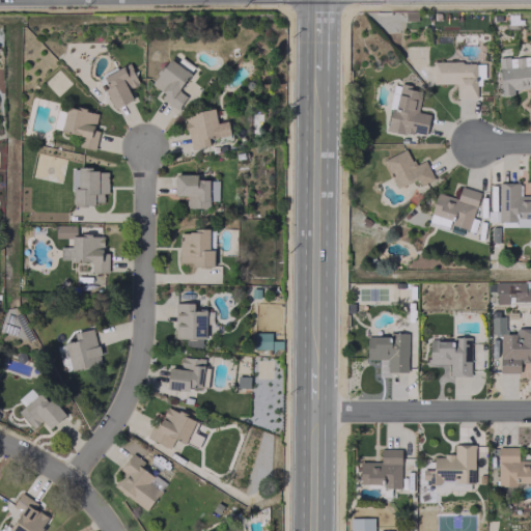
[(530,56),(498,58),(500,94),(513,94),(512,88),(530,87),(530,89),(530,56)]
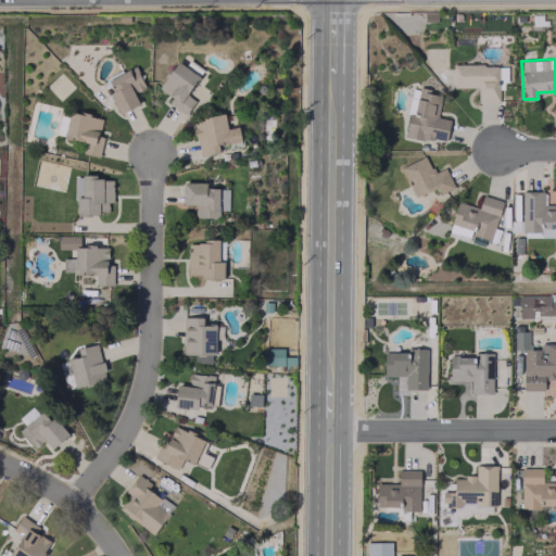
[(177,61),(199,76),(186,95),(194,101),(185,115),(167,103),(172,98),(158,88),(165,77),(164,76),(169,68),(172,70),(177,61)]
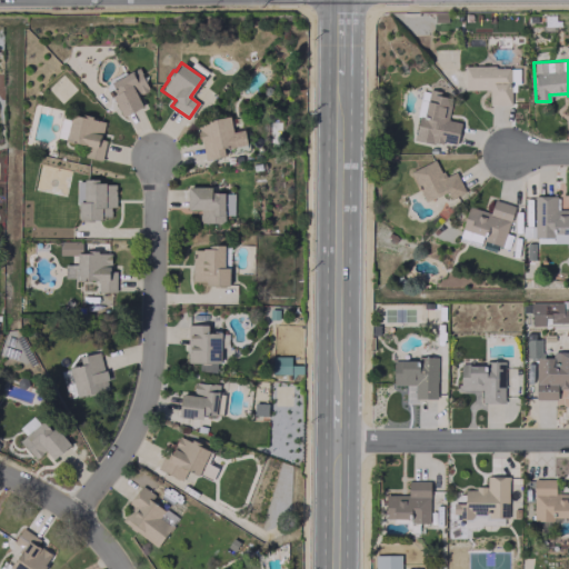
[(138,66),(141,72),(140,73),(148,88),(147,89),(146,90),(141,93),(140,92),(136,95),(142,106),(121,117),(110,95),(116,92),(109,81),(138,66)]
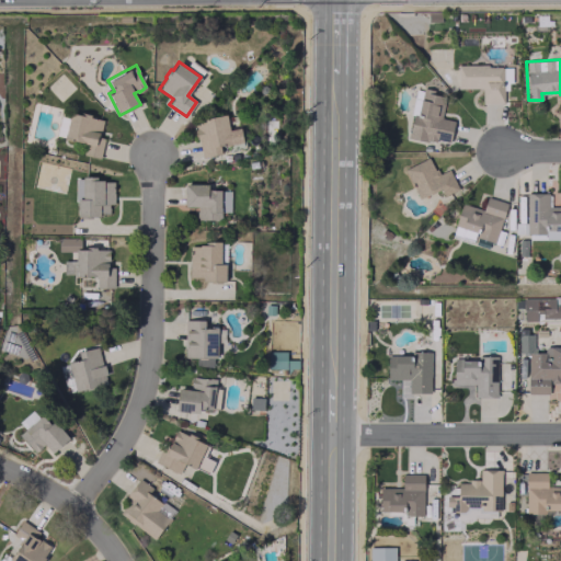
[(503,103),(503,82),(512,82),(511,65),(457,66),(457,88),(482,88),(482,103),(503,103)]
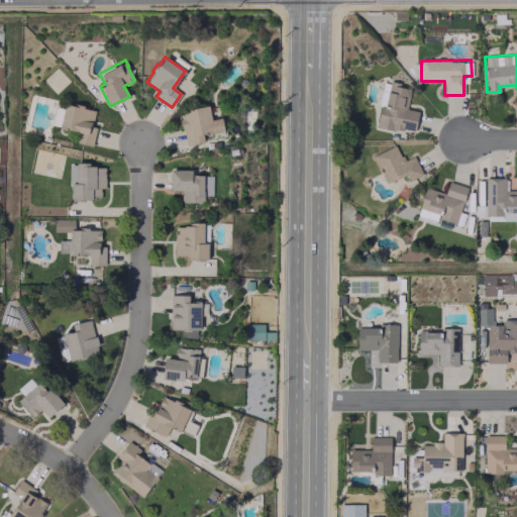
[(417,110),(406,109),(410,86),(389,83),(386,107),(380,106),(377,126),(414,132),(417,110)]
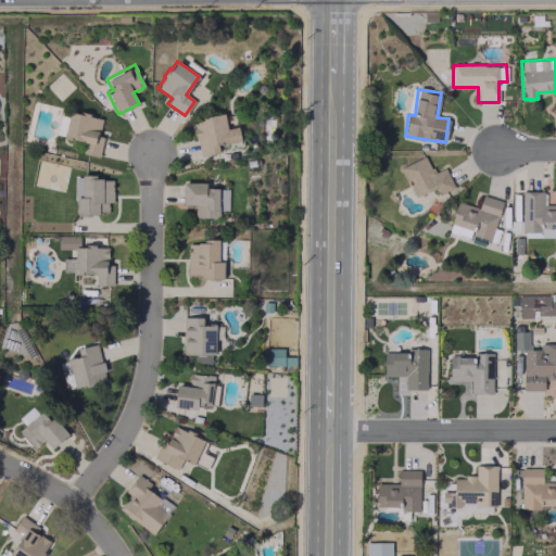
[(68,111),(79,113),(79,111),(89,113),(89,115),(101,118),(98,135),(103,136),(99,156),(81,152),(84,141),(63,137),(68,111)]
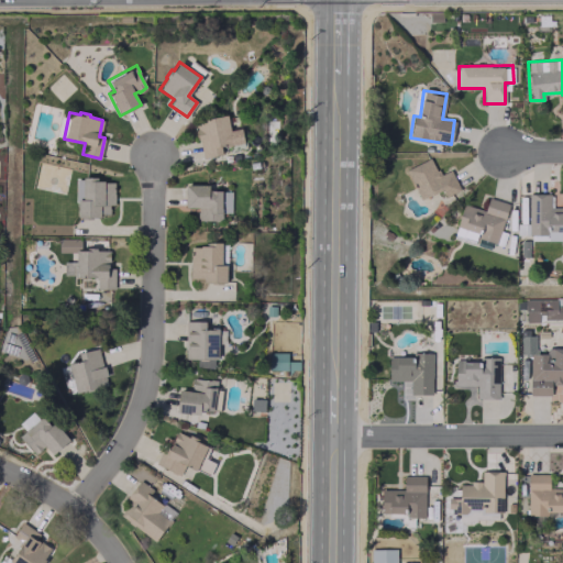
[(194,121),(201,158),(223,154),(221,146),(243,142),(240,129),(230,131),(227,114),(194,121)]
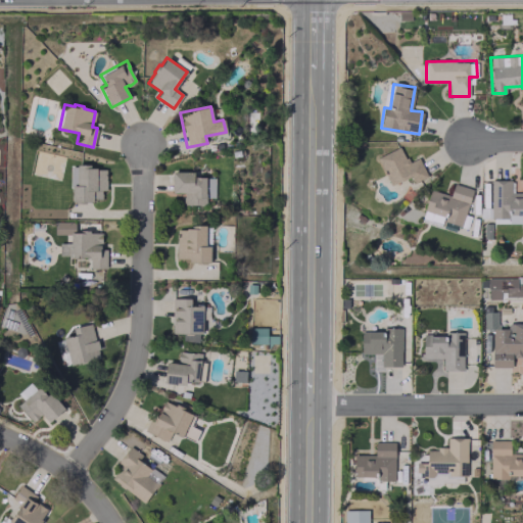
[(390,185),(411,176),(414,182),(427,176),(418,157),(408,162),(399,146),(377,156),(390,185)]
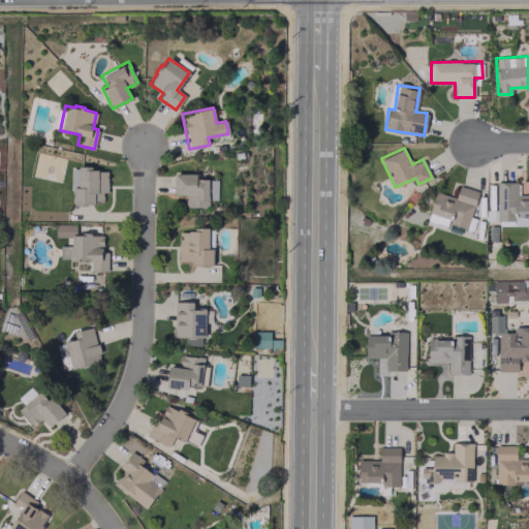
[(78,166),(91,166),(91,169),(98,169),(98,170),(106,170),(106,191),(101,191),(101,199),(94,199),(94,204),(73,205),(73,188),(79,187),(78,166)]
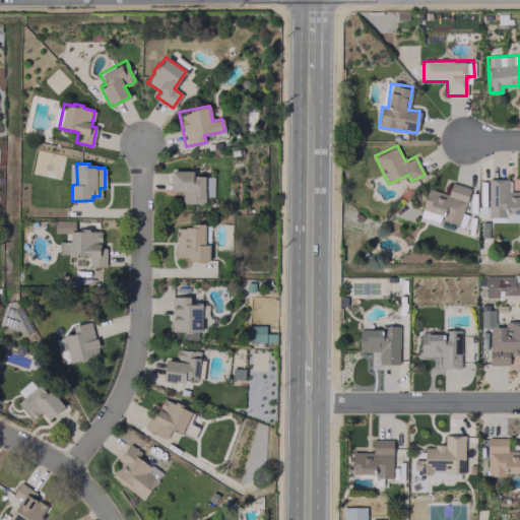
[(172,171),(193,171),(193,176),(205,176),(204,204),(183,204),(183,193),(171,192),(172,171)]
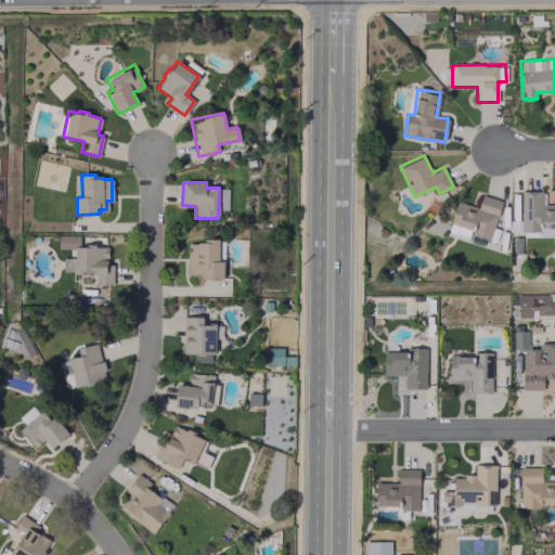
[(554,204),(544,204),(544,190),(520,190),(520,231),(539,232),(539,236),(554,235),(554,204)]
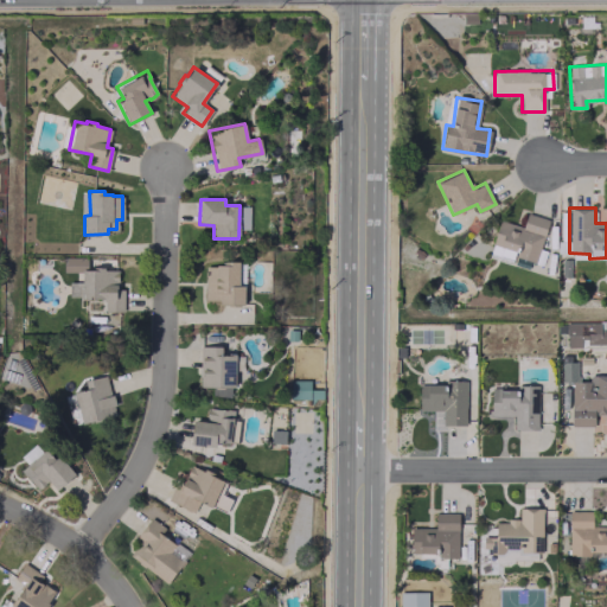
[(536,263),(547,218),(525,213),(523,227),(498,219),(490,253),(536,263)]
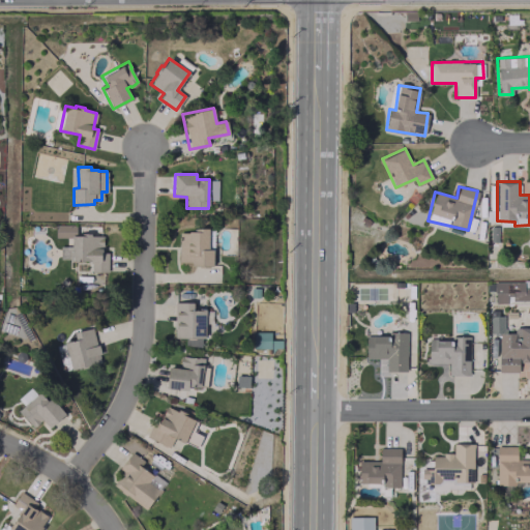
[(55,225),(55,237),(71,238),(71,262),(91,262),(91,272),(108,272),(109,253),(104,253),(104,236),(90,236),(90,233),(82,233),(82,236),(75,235),(76,225),(55,225)]
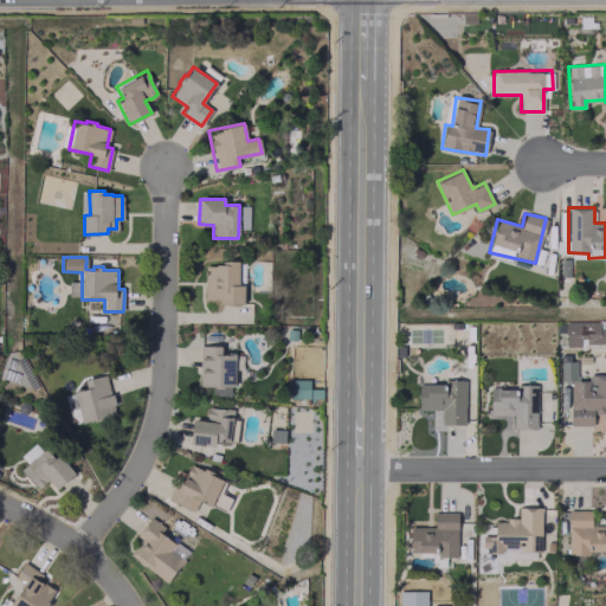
[(205,265),(216,266),(216,264),(224,264),(224,260),(238,260),(238,285),(244,285),(244,304),(220,303),(220,300),(205,300),(205,265)]
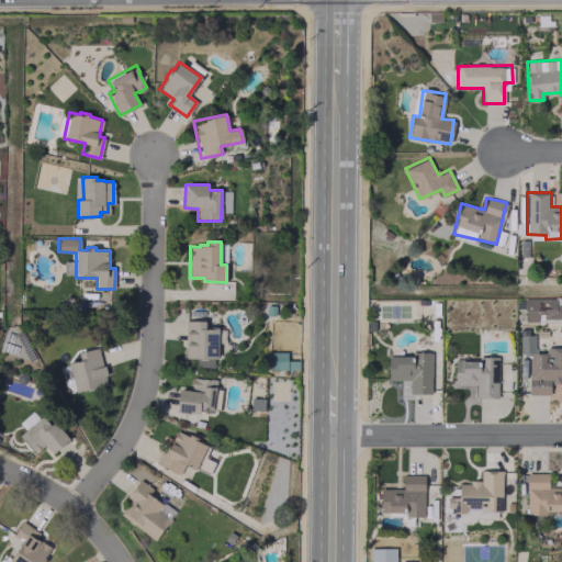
[(561,317),(561,296),(524,298),(525,322),(538,321),(538,318),(561,317)]
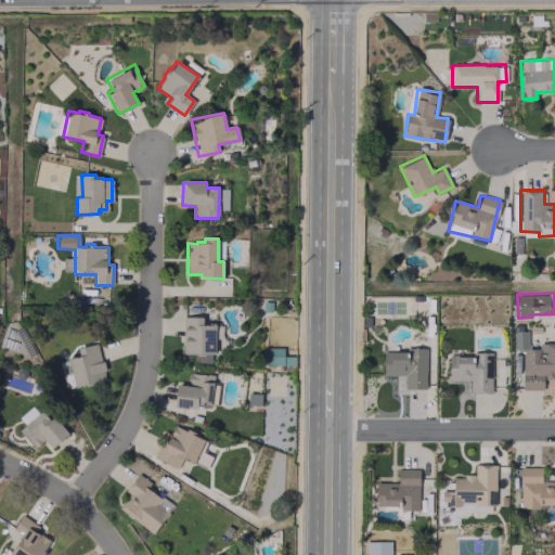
[(262,301),(272,302),(271,312),(262,312),(262,301)]
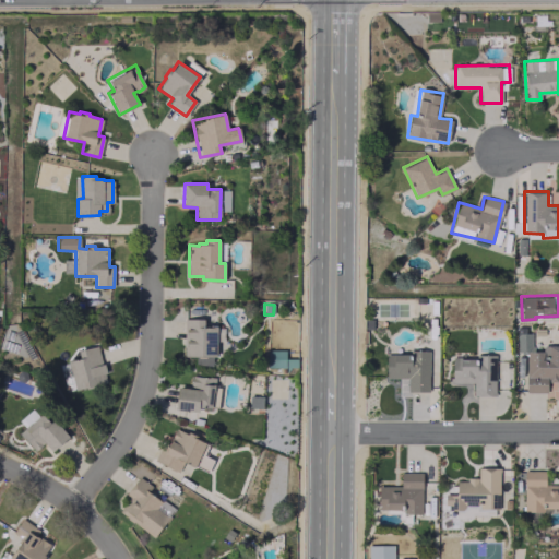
[(183,318),(203,318),(203,325),(216,326),(216,328),(215,339),(215,346),(215,356),(212,356),(194,356),(183,356),(183,342),(183,318)]
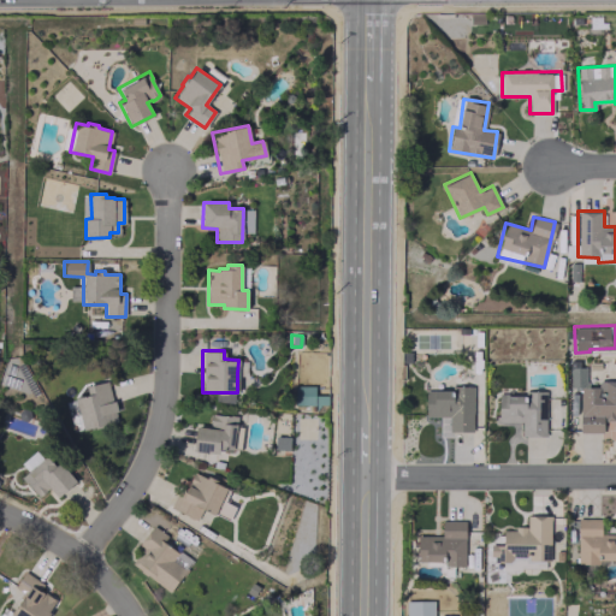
[(87,386),(108,381),(111,397),(114,396),(118,412),(116,413),(117,421),(104,425),(105,427),(82,432),(75,397),(88,395),(87,386)]
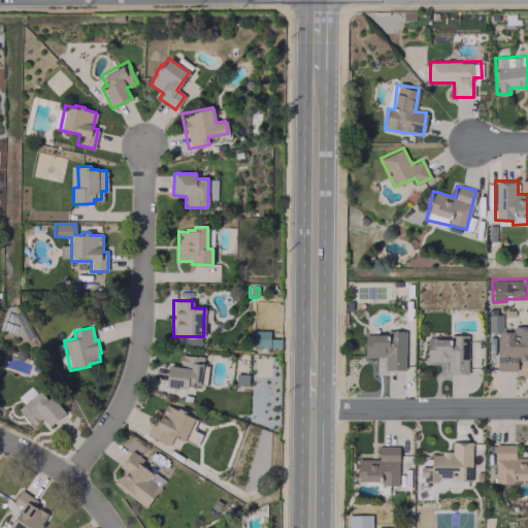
[(253,331),(269,331),(269,338),(281,338),(281,347),(253,348),(253,331)]
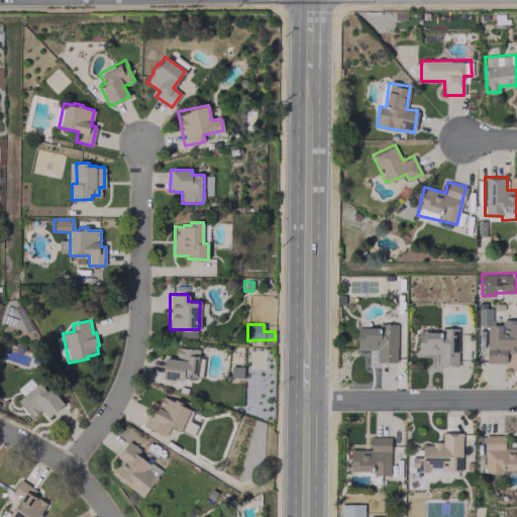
[(397,326),(356,325),(356,349),(376,349),(376,362),(396,363),(397,326)]
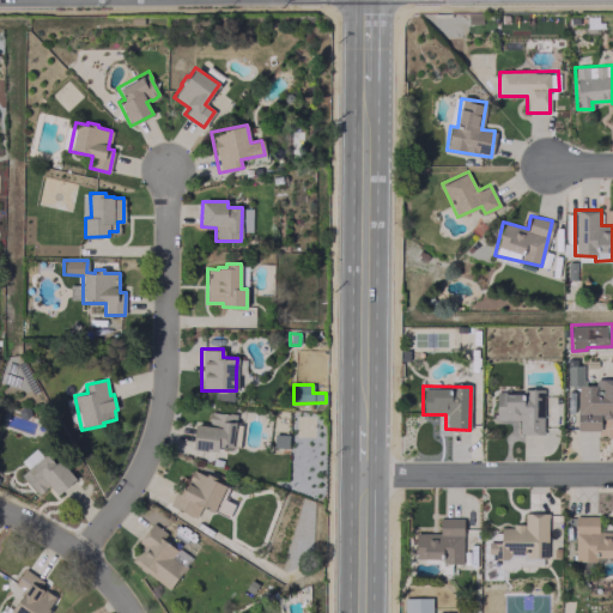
[(213,390),(213,400),(232,400),(232,390),(213,390)]
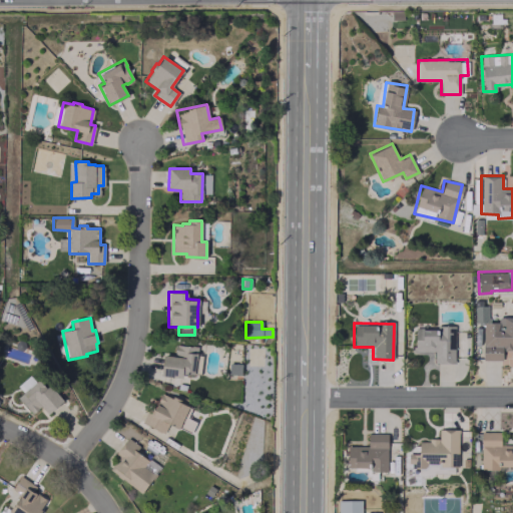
[(454,363),(454,327),(415,327),(415,351),(433,351),(433,363),(454,363)]
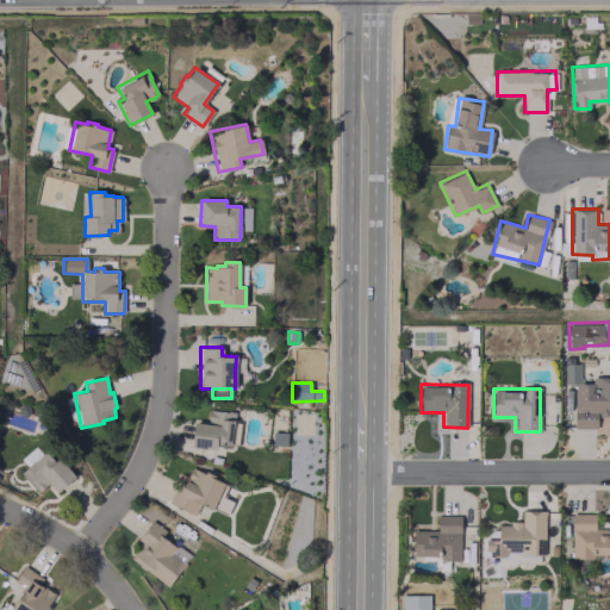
[(194,423),(207,424),(210,410),(234,412),(234,423),(240,423),(237,446),(230,446),(230,448),(217,447),(217,452),(192,448),(194,423)]
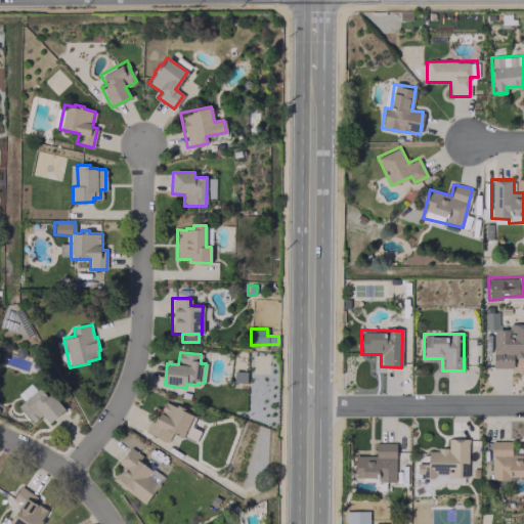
[(39,387),(46,395),(50,392),(64,408),(49,422),(41,413),(33,422),(17,405),(39,387)]
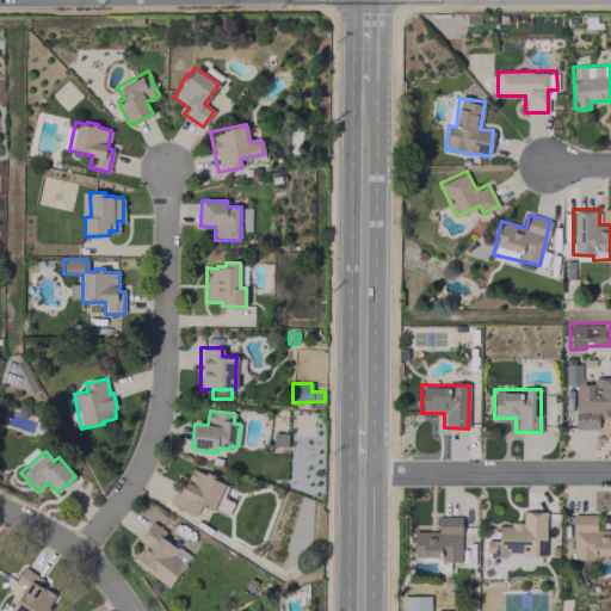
[(192,467),(202,473),(203,470),(211,475),(210,477),(224,485),(213,508),(201,503),(193,516),(167,503),(180,477),(185,480),(192,467)]
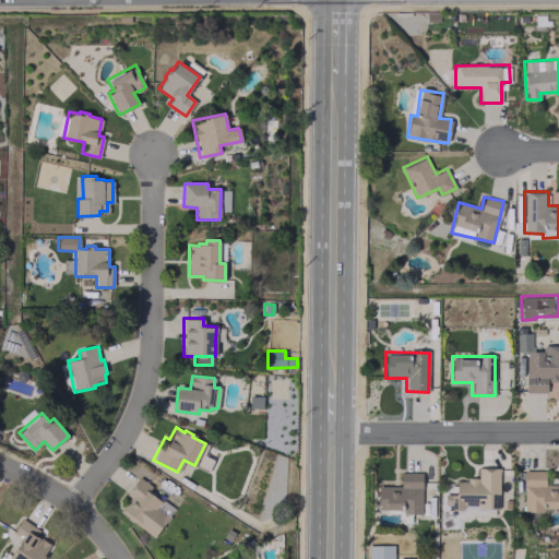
[(498,467),(477,467),(477,479),(456,479),(456,495),(445,495),(445,510),(464,510),(464,507),(498,507),(498,467)]
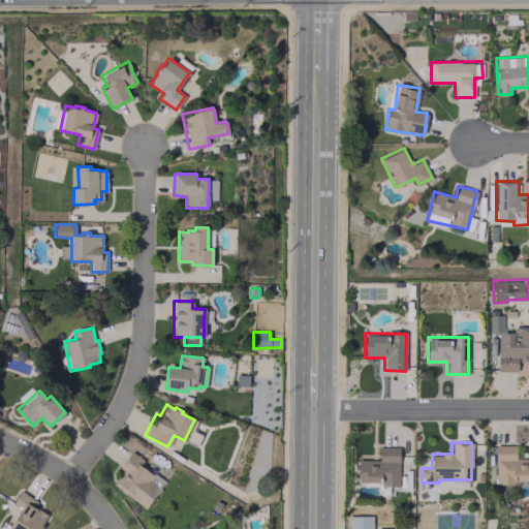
[(496,485),(515,485),(515,480),(528,480),(528,458),(516,459),(516,444),(495,445),(496,485)]
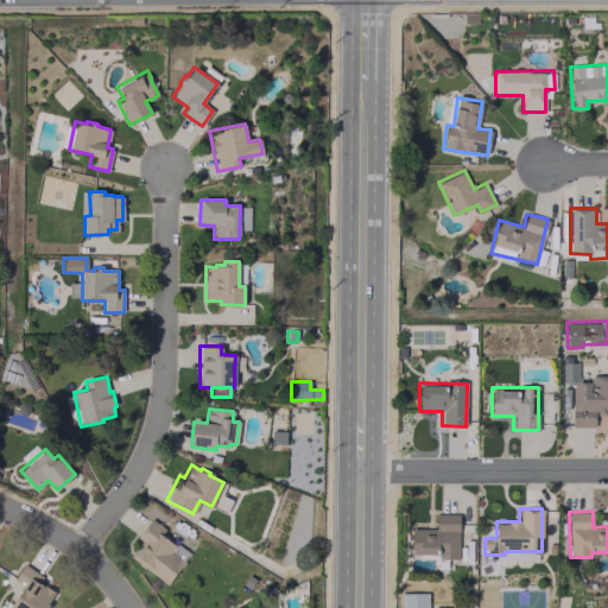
[(412,529),(411,556),(457,557),(458,514),(436,513),(435,529),(412,529)]
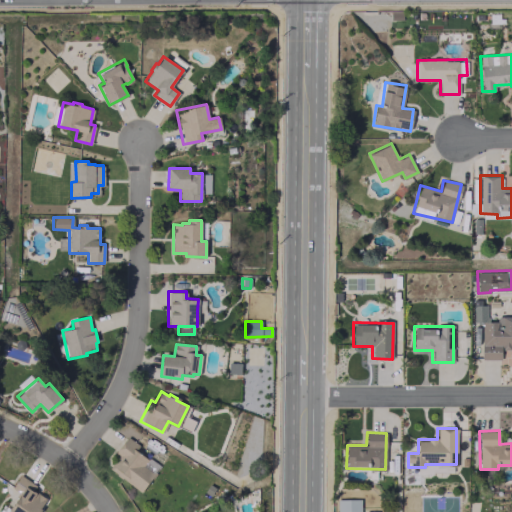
[(127,437),(139,445),(137,448),(151,458),(145,465),(156,473),(141,492),(109,468),(118,455),(116,452),(127,437)]
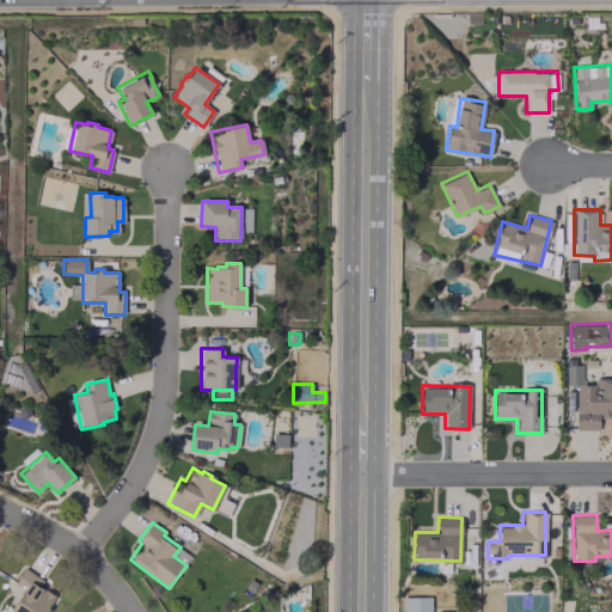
[(23,565),(43,580),(40,585),(55,595),(48,606),(49,607),(46,611),(13,611),(10,610),(19,594),(17,593),(19,588),(12,583),(23,565)]
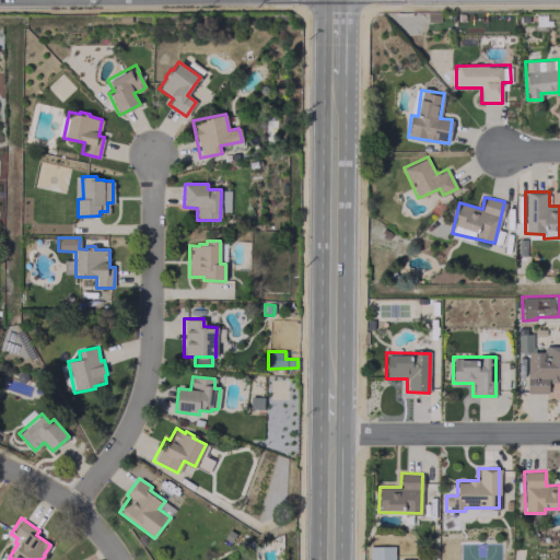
[(369,546),(368,559),(394,559),(394,546),(369,546)]
